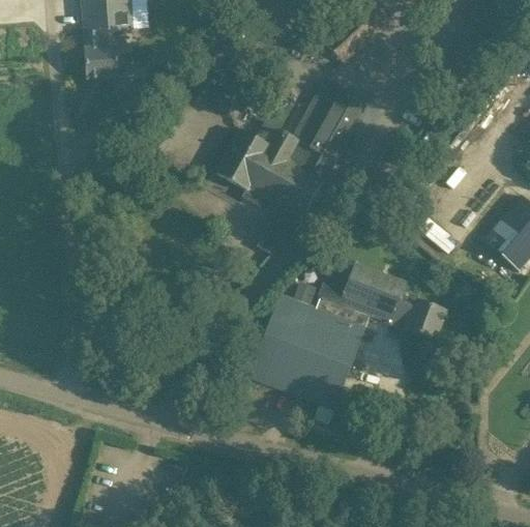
[(83,0),(88,78),(119,76),(124,75),(123,46),(108,47),(107,30),(134,29),(130,0),(83,0)]
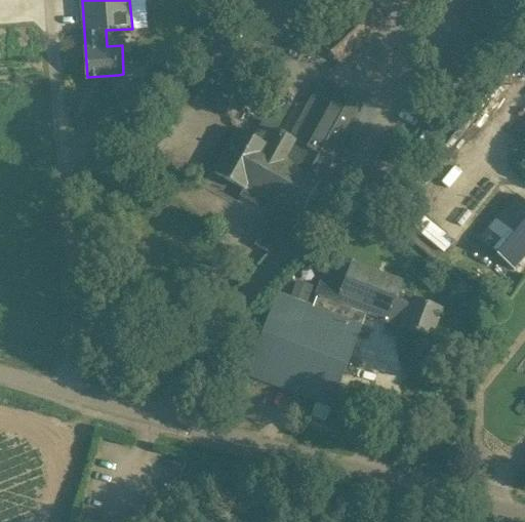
[(358,5),(321,40),(341,62),(378,27),(358,5)]
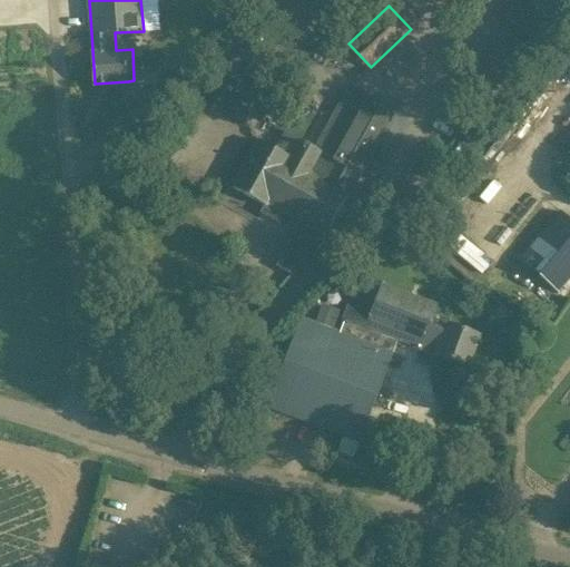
[(454,96),(473,113),(497,81),(479,66),(454,96)]
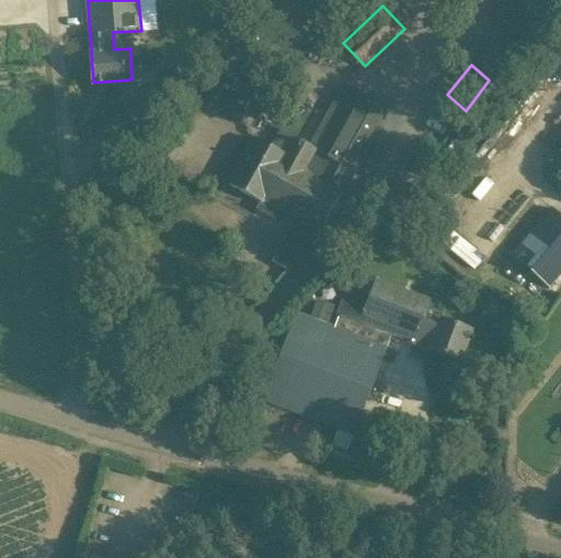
[(262,200),(320,231),(350,177),(347,175),(358,154),(362,156),(388,107),(355,89),(344,111),(332,104),(310,145),(281,127),(271,145),(253,136),(229,182),(262,200)]
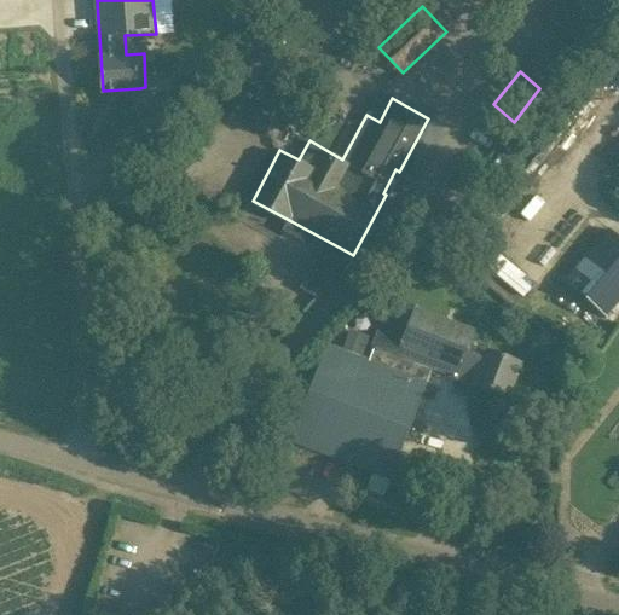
[(300,99),(294,110),(308,119),(314,108),(300,99)]
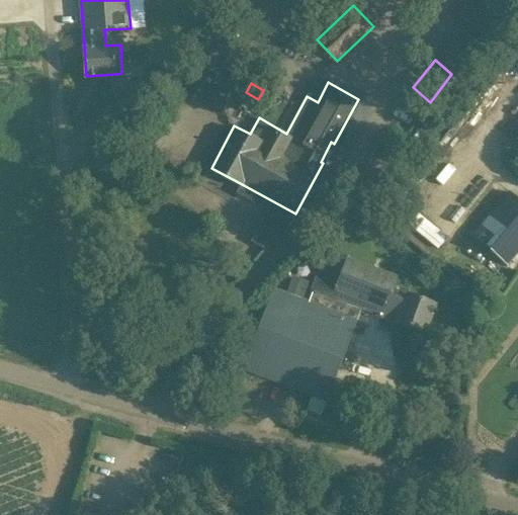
[(506,264),(517,249),(517,198),(509,191),(473,235),(506,264)]
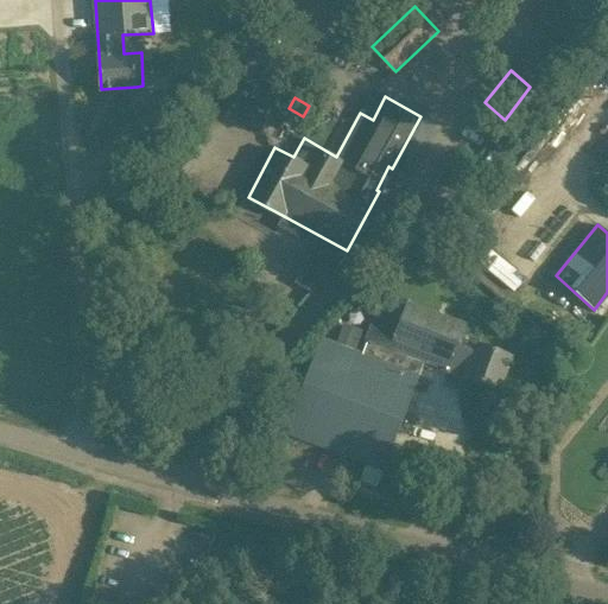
[(382,293),(366,338),(367,339),(362,353),(321,337),(295,407),(286,430),(384,466),(424,361),(449,370),(450,368),(461,338),(467,324),(382,293)]
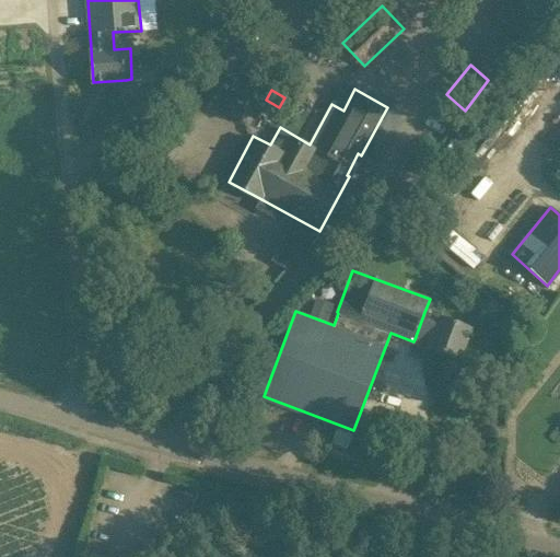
[(327,320),(334,303),(316,297),(311,313),(327,320)]
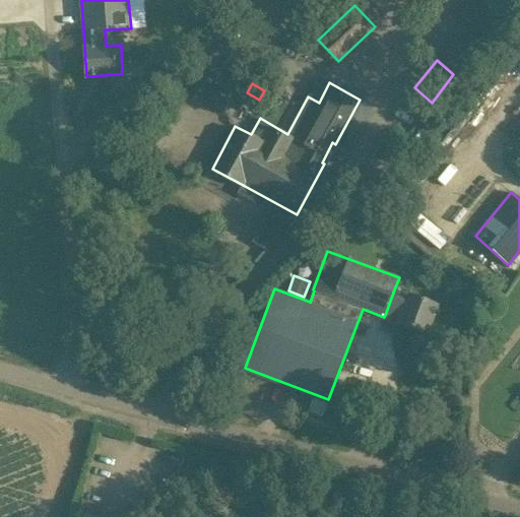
[(437,306),(394,289),(385,315),(399,320),(399,322),(427,332),(434,313),(437,306)]
